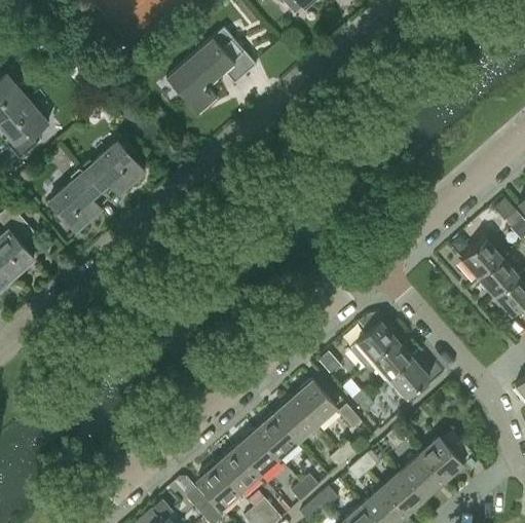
[(286,0),(295,10),(302,4),(304,8),(313,0),(286,0)]
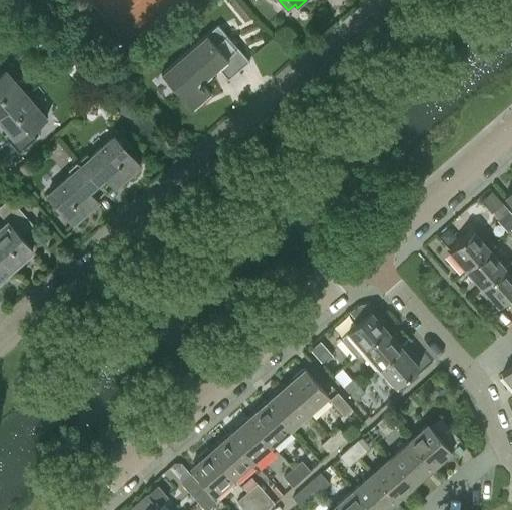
[(229,80),(249,63),(218,26),(162,75),(193,111),(212,95),(203,84),(220,69),(229,80)]
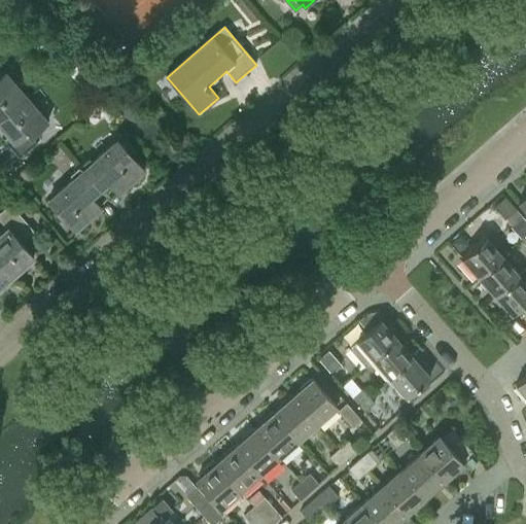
[(0,119),(26,98),(4,72),(0,75),(0,119)]
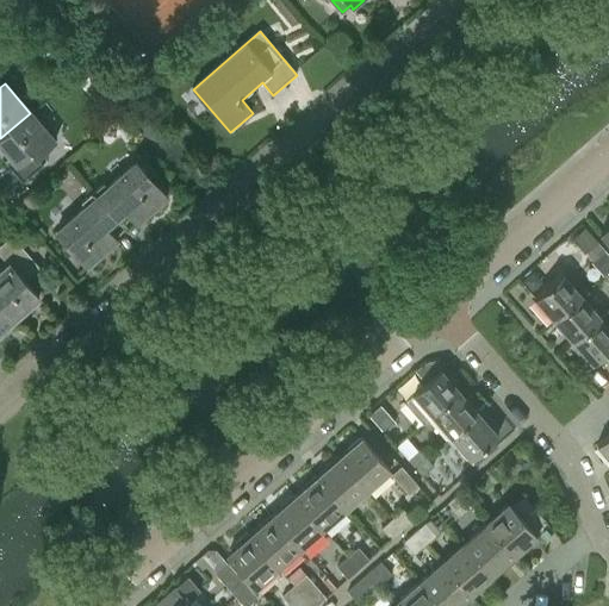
[(37,156),(55,141),(30,113),(0,138),(0,145),(17,164),(12,169),(23,182),(43,164),(37,156)]
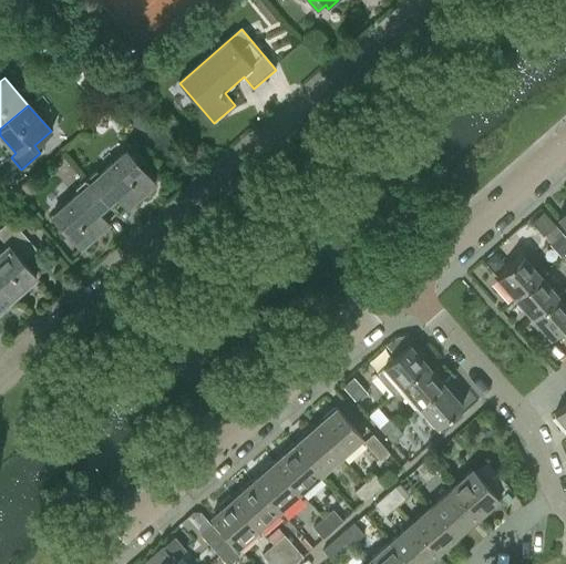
[(127,209),(155,185),(125,152),(100,175),(96,171),(85,181),(106,205),(116,196),(127,209)]
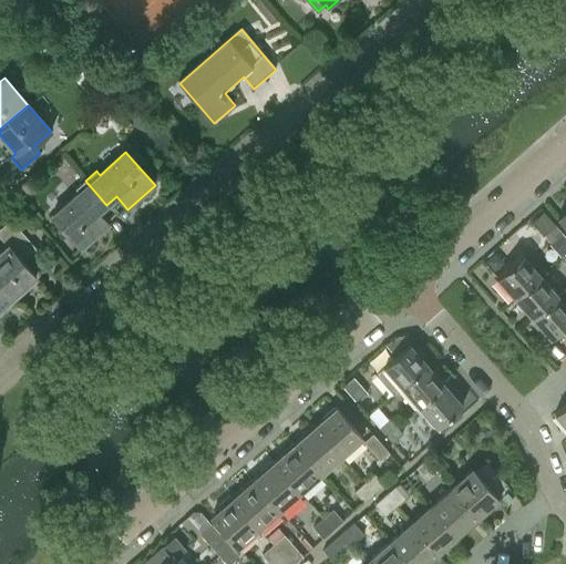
[(96,214),(106,205),(85,181),(75,190),(79,193),(52,216),(81,249),(107,226),(96,214)]
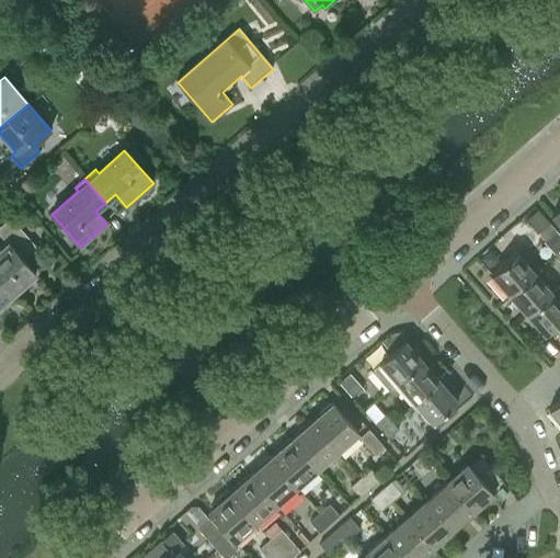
[(540,234),(550,225),(539,213),(529,221),(540,234)]
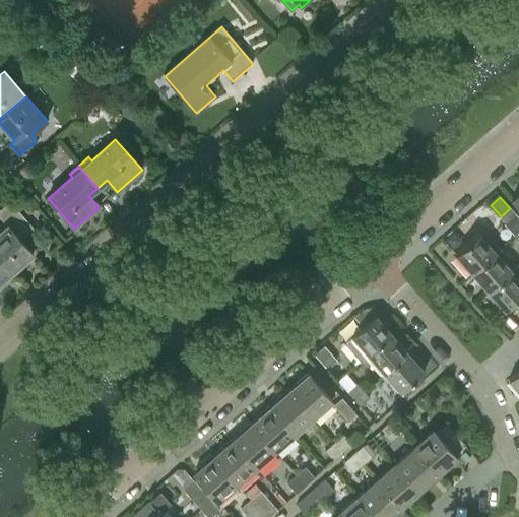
[(19,241),(34,230),(10,202),(0,210),(0,217),(7,227),(0,232),(0,260),(11,273),(31,255),(19,241)]
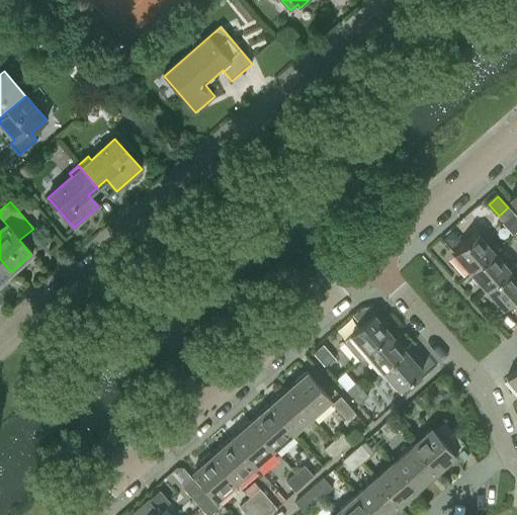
[(505,223),(514,215),(508,207),(499,217),(505,223)]
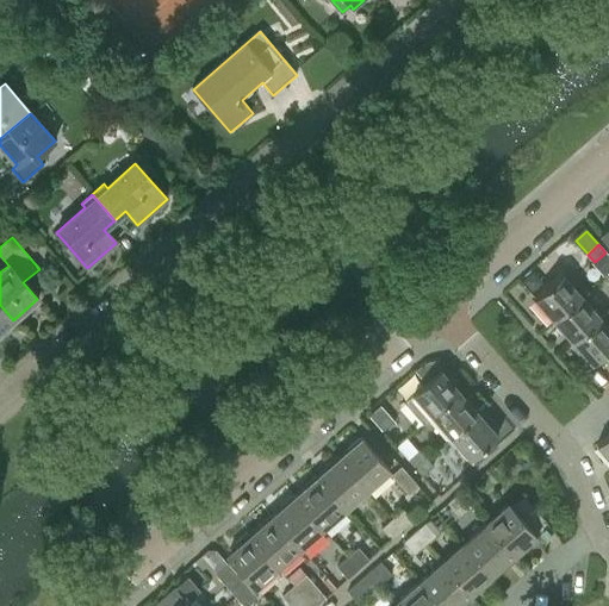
[(604,277),(608,273),(608,256),(606,252),(595,262),(592,263),(604,277)]
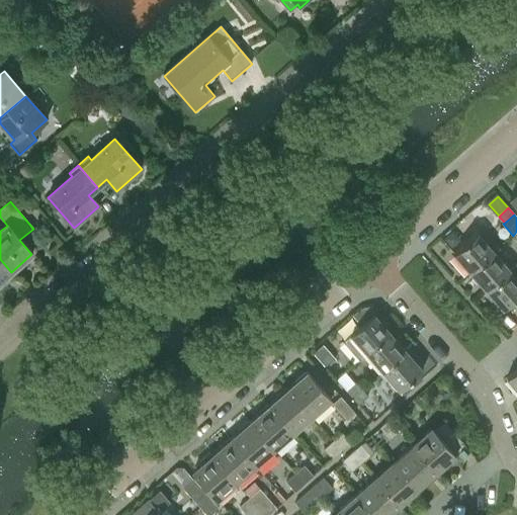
[(457,231),(446,240),(454,248),(463,239),(457,231)]
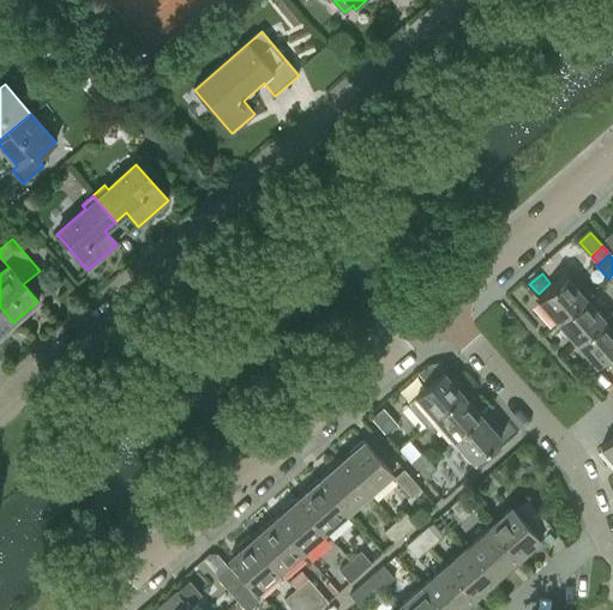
[(558,324),(586,300),(566,278),(539,302),(558,324)]
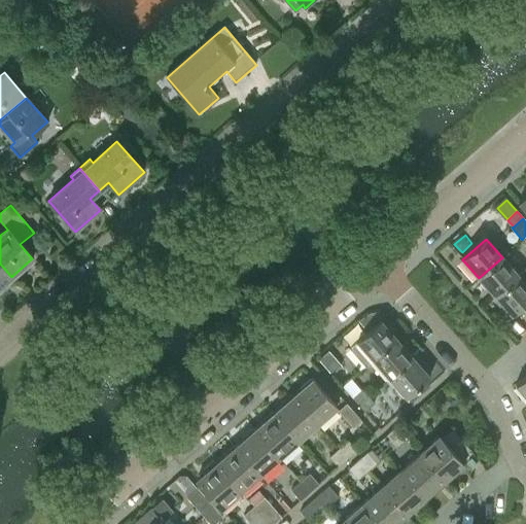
[(495,298),(519,276),(519,275),(502,257),(479,278),(495,298)]
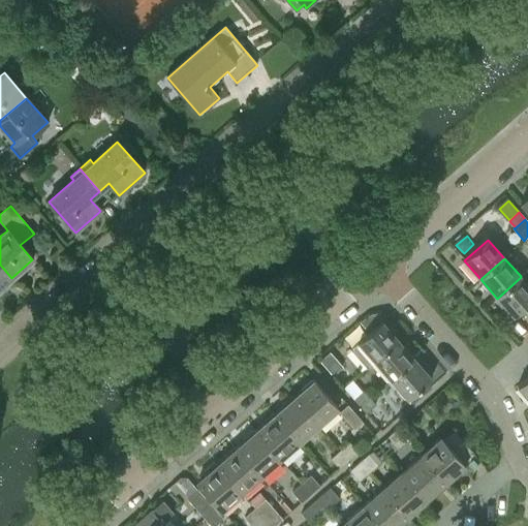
[(0,287),(11,278),(0,265),(0,287)]
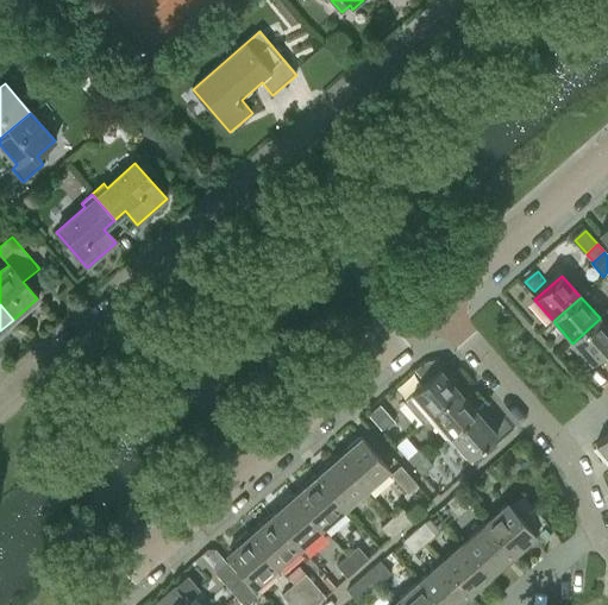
[(572,344),(570,345),(589,367),(591,365),(602,355),(607,350),(607,310),(600,317),(600,319),(572,344)]
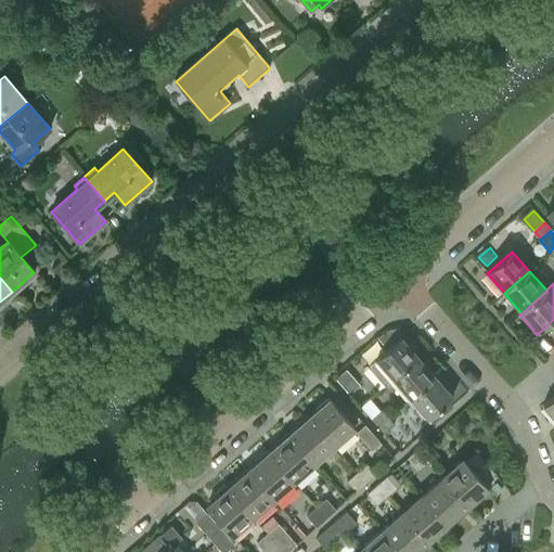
[(394,380),(419,357),(401,337),(375,360),(376,360),(368,368),(386,388),(395,381),(394,380)]
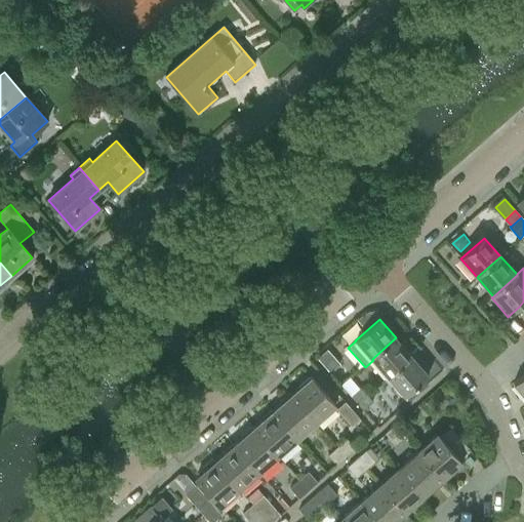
[(389,377),(412,356),(396,337),(372,359),(373,360),(389,377)]
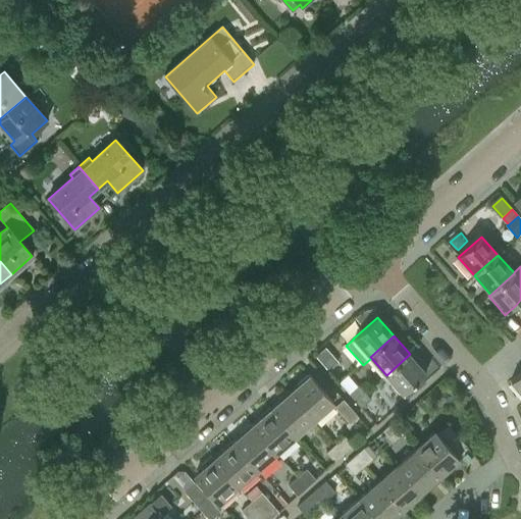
[(326,349),(316,357),(319,361),(323,365),(329,372),(339,363),(332,357),(329,352),(326,349)]
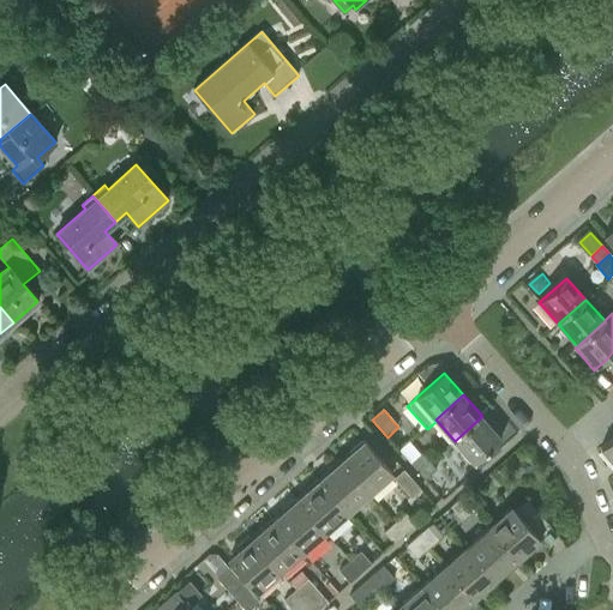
[(474,463),(502,439),(482,416),(455,441),(474,463)]
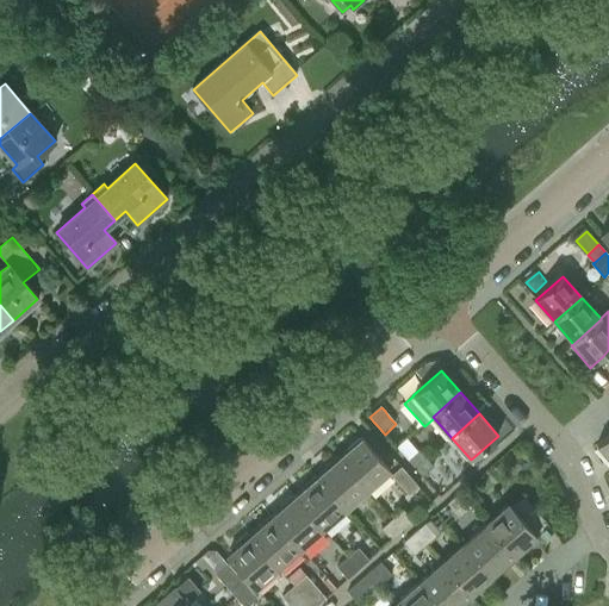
[(608,435),(596,447),(608,460),(608,435)]
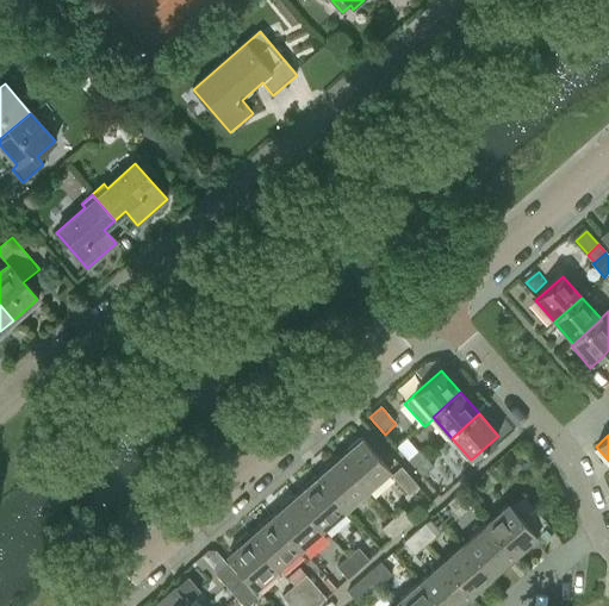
[(368,491),(391,472),(362,439),(340,458),(368,491)]
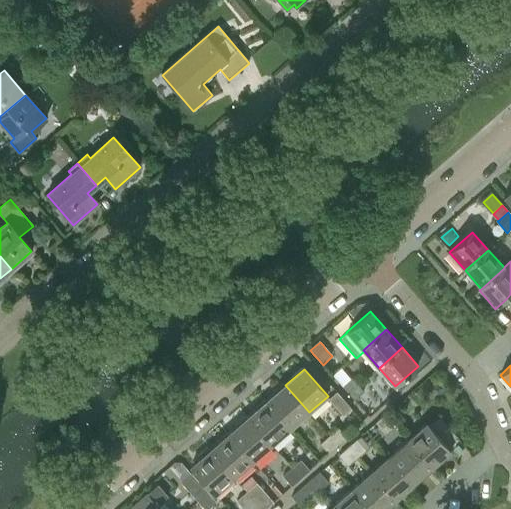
[(348,394),(358,386),(352,380),(343,388),(348,394)]
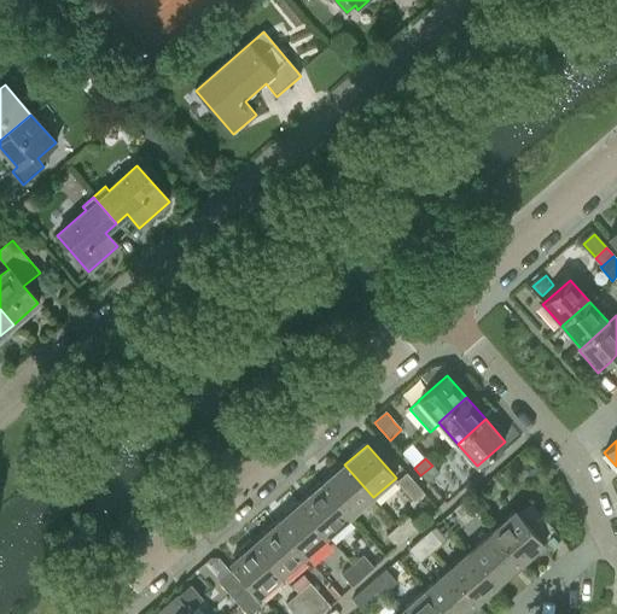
[(350,518),(373,497),(344,465),(321,485),(350,518)]
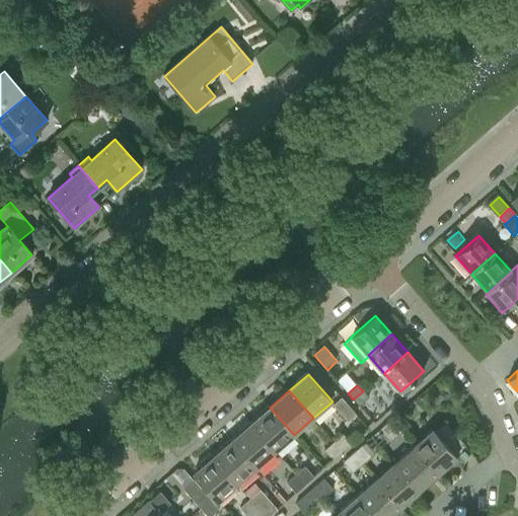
[(360,408),(369,399),(363,391),(353,399),(360,408)]
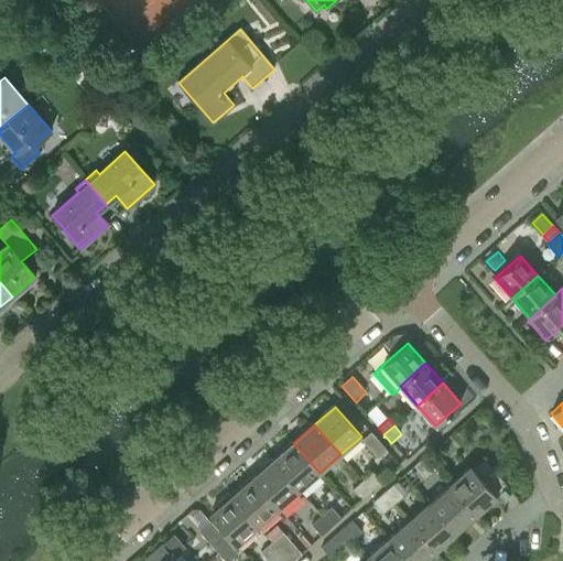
[(379,460),(387,452),(371,434),(363,442),(379,460)]
